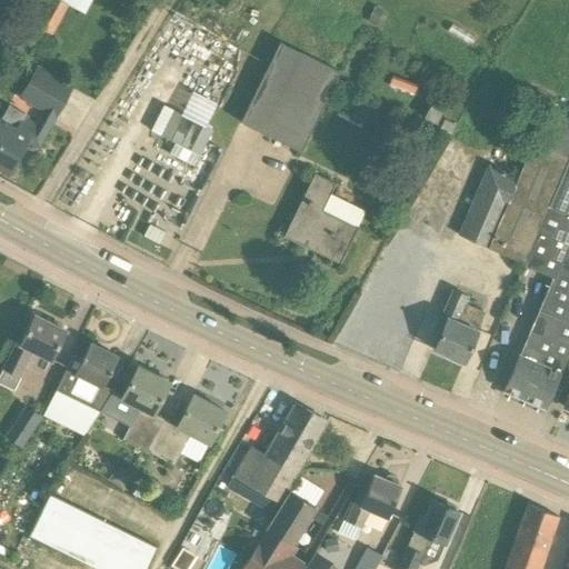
[(67,5),(57,0),(49,0),(37,27),(52,35),(67,5)]
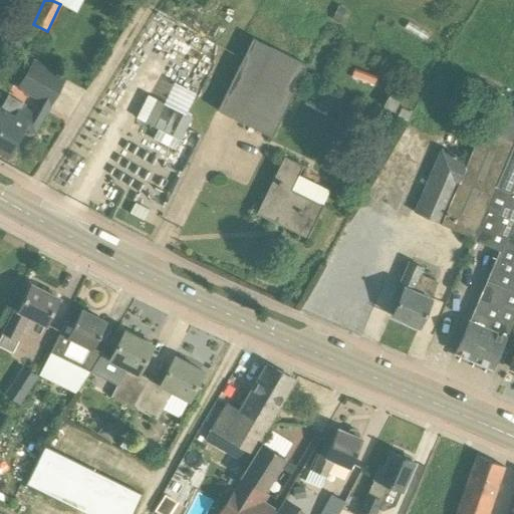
[(51,0),(60,4),(76,12),(82,0),(51,0)]
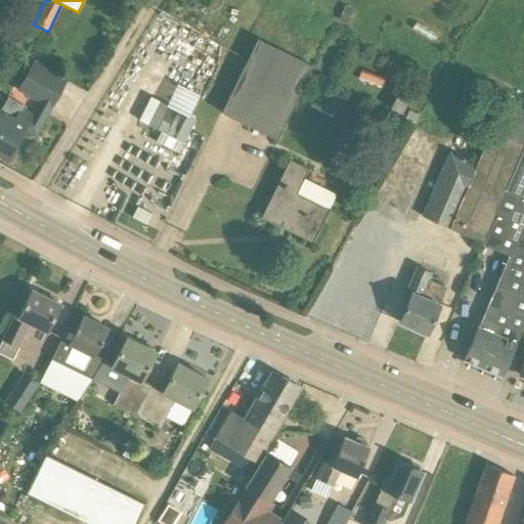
[(354,9),(346,6),(339,20),(348,25),(354,9)]
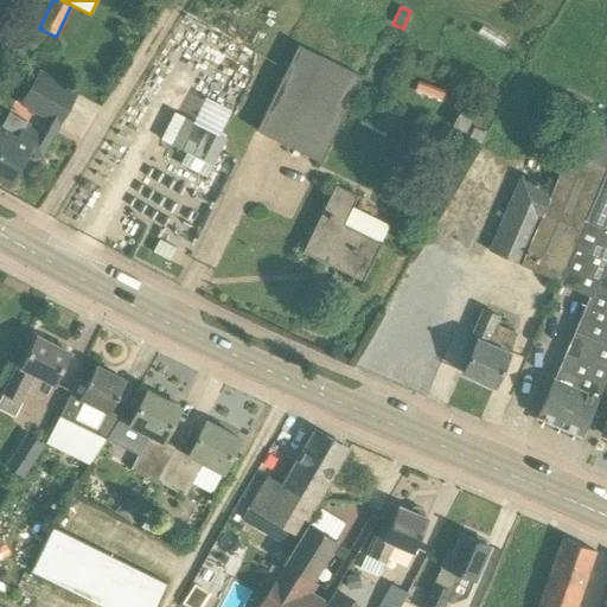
[(363,77),(299,46),(257,132),(321,163),(363,77)]
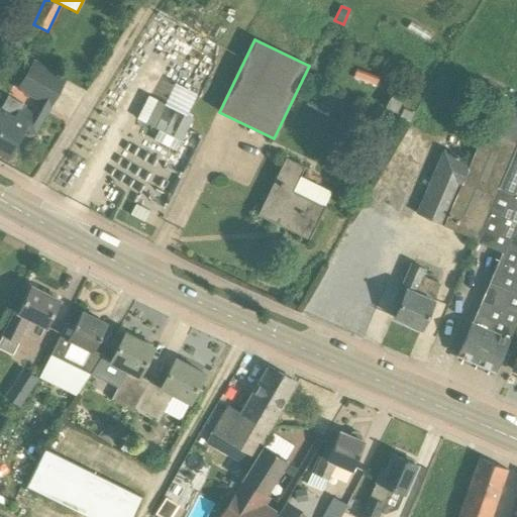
[(35,133),(42,120),(66,80),(34,62),(19,89),(39,100),(31,114),(21,109),(24,105),(8,96),(0,110),(0,152),(8,157),(24,127),(35,133)]
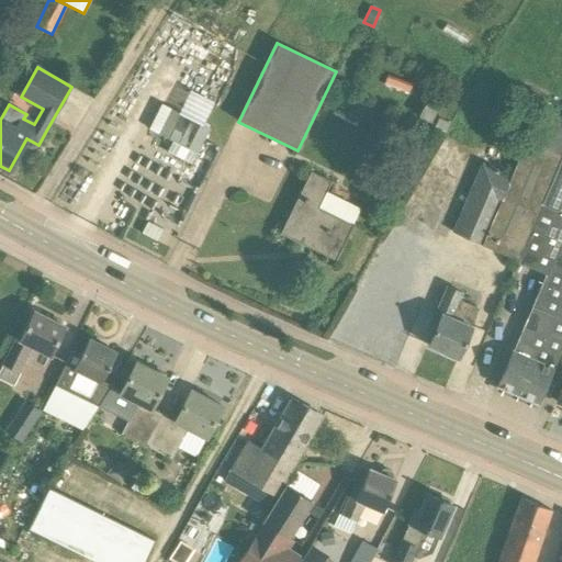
[(204,146),(215,124),(175,105),(165,126),(204,146)]
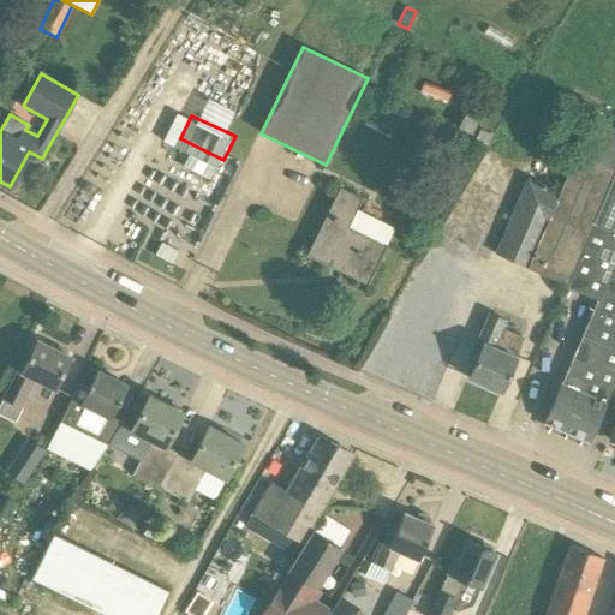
[(574,154),(559,193),(529,269),(565,284),(592,222),(591,222),(614,168),(614,167),(614,131),(589,121),(575,154),(574,154)]
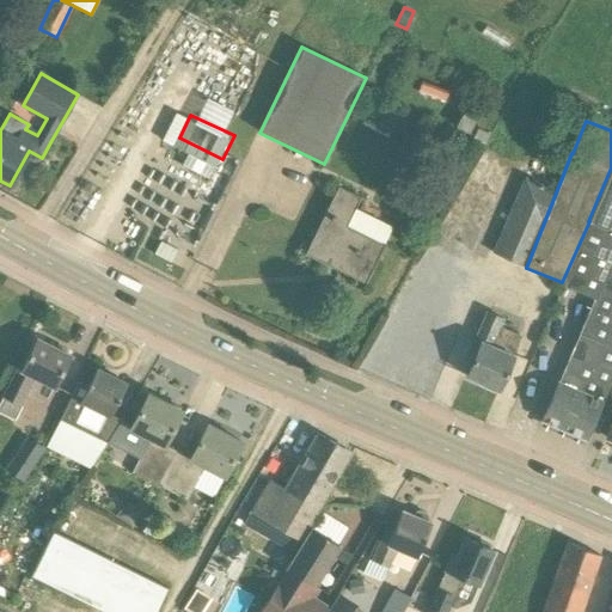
[(611,166),(611,167),(588,221),(589,221),(592,222),(583,242),(563,285),(594,299),(580,334),(551,399),(542,421),(586,440),(611,380),(611,166)]
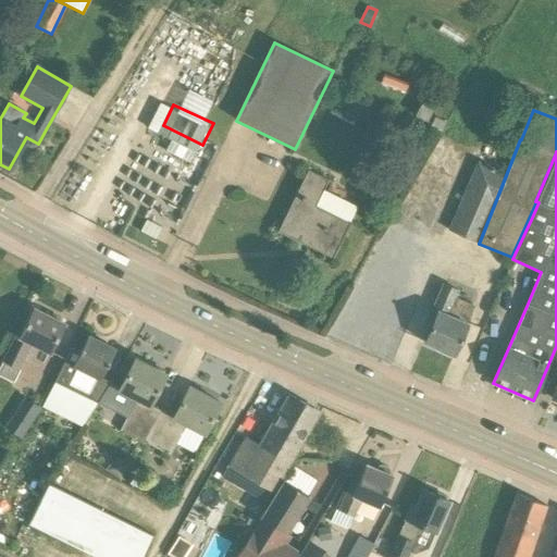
[(479,244),(506,175),(475,163),(448,231),(477,243),(479,244)]
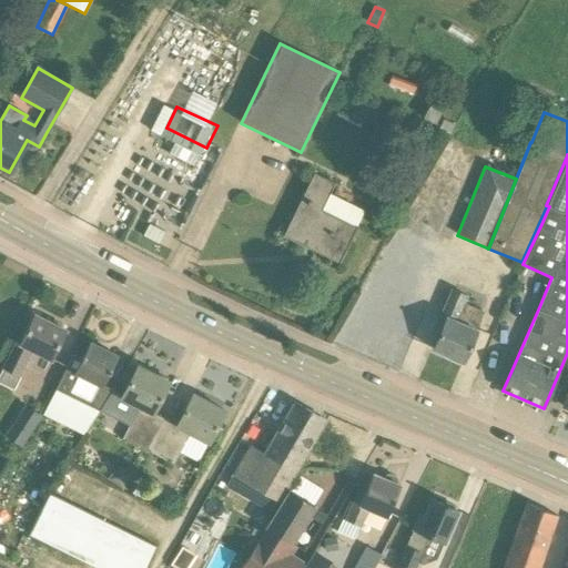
[(341,264),(358,227),(322,210),(335,183),(315,173),(284,236),(341,264)]
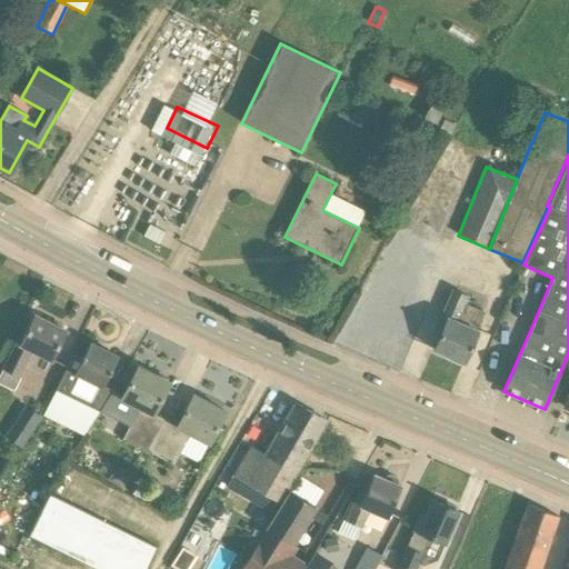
[(485,313),(465,305),(468,297),(452,290),(436,331),(441,333),(433,350),(448,356),(447,359),(460,365),(461,361),(465,362),(478,331),(477,330),(485,313)]
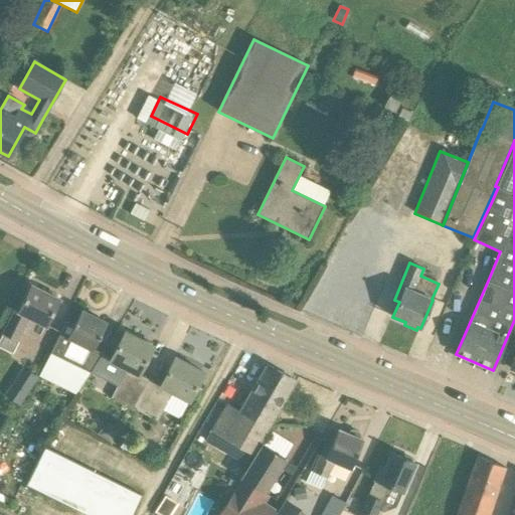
[(24,329),(41,338),(59,300),(56,299),(58,296),(48,291),(47,294),(31,286),(19,311),(16,310),(0,341),(0,347),(13,354),(19,343),(18,342),(24,329)]
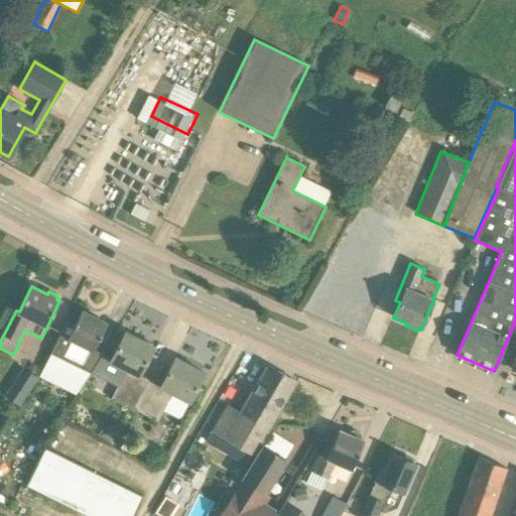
[(102,356),(94,352),(108,324),(82,311),(75,327),(67,323),(51,354),(91,373),(102,356)]
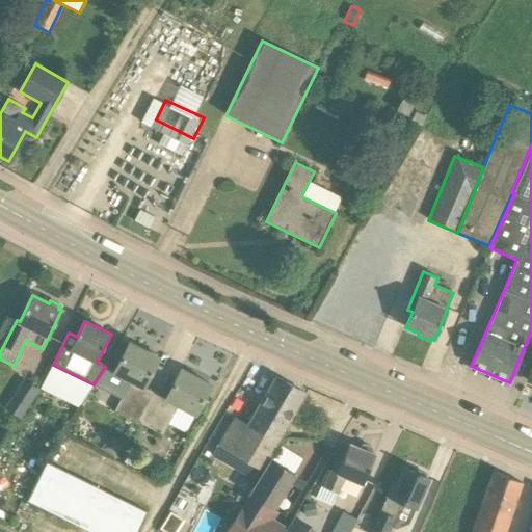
[(153,397),(142,392),(159,358),(130,343),(116,369),(107,364),(96,387),(124,401),(117,413),(139,423),(153,397)]
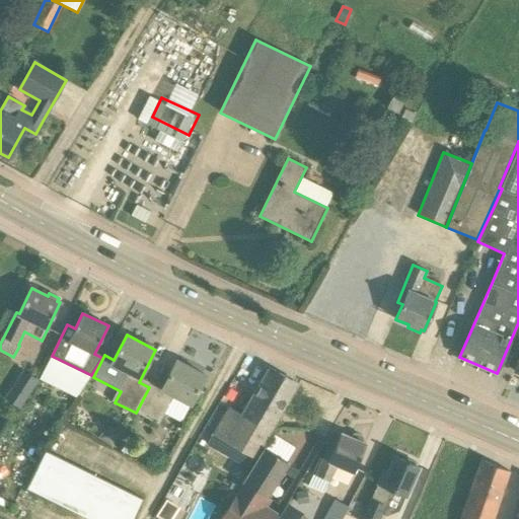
[(160,393),(149,387),(136,413),(159,425),(174,395),(191,404),(206,375),(176,361),(160,393)]
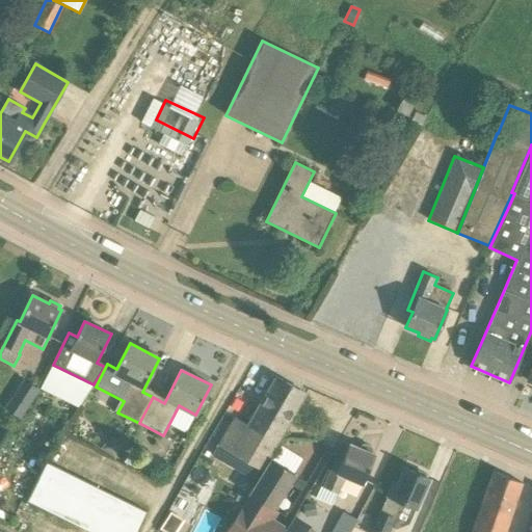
[(258,472),(306,394),(276,377),(247,426),(235,419),(213,454),(254,480),(258,472)]
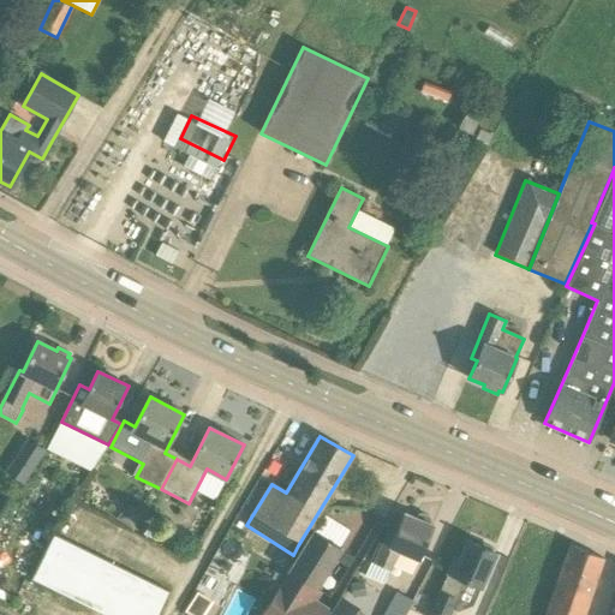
[(45,451),(28,440),(15,459),(33,470),(45,451)]
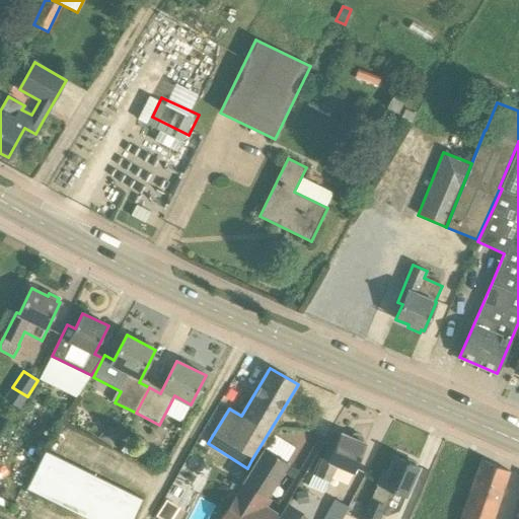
[(112,446),(120,434),(110,429),(103,430),(98,439),(112,446)]
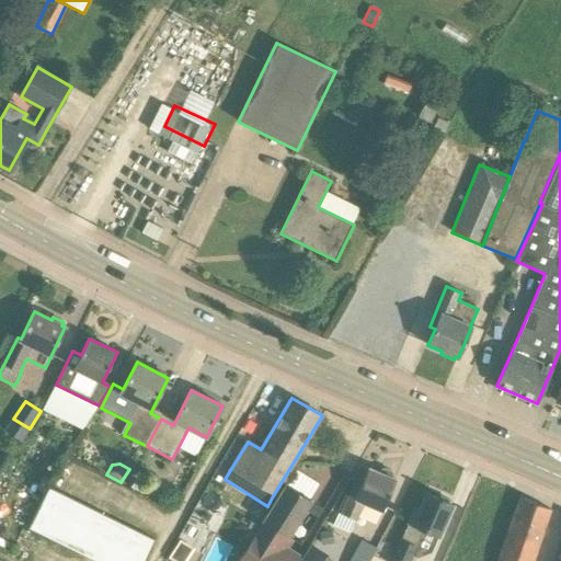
[(382,511),(387,501),(396,480),(368,468),(362,484),(356,482),(342,515),(356,521),(364,502),(382,511)]
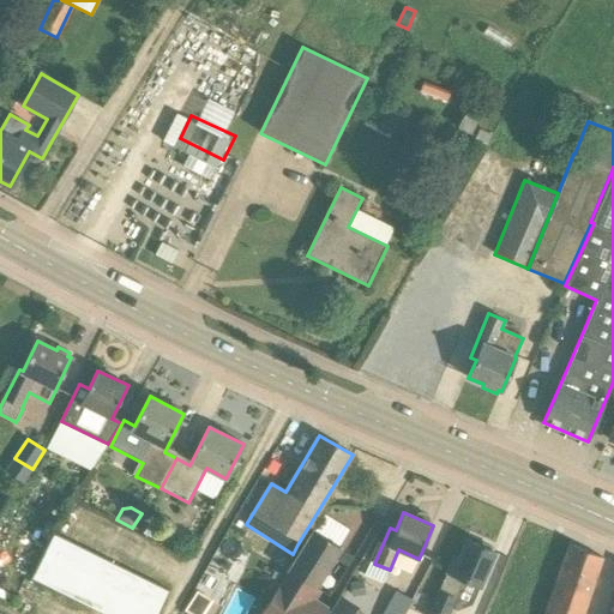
[(173,522),(166,522),(161,529),(166,536),(173,536),(176,529),(173,522)]
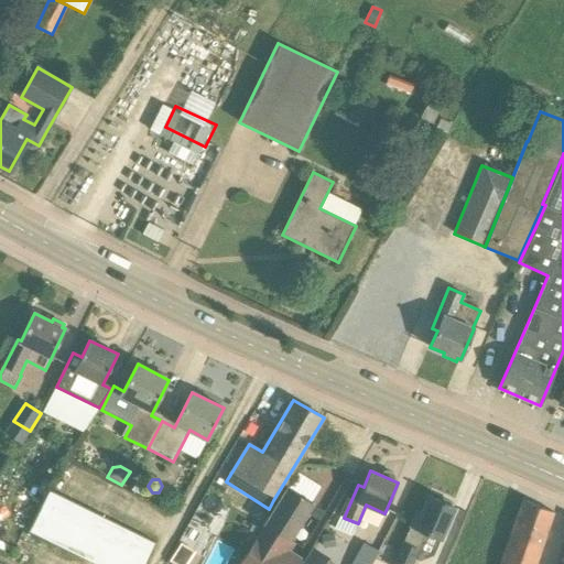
[(314,503),(288,487),(239,563),(299,563),(283,553),(314,503)]
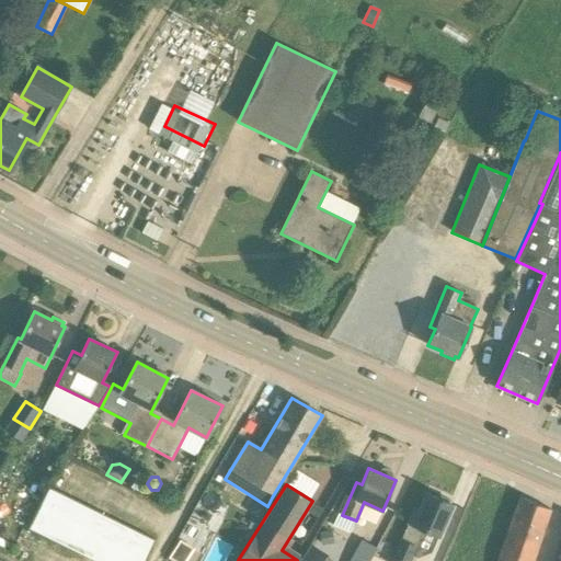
[(30,493),(18,487),(7,508),(19,515),(30,493)]
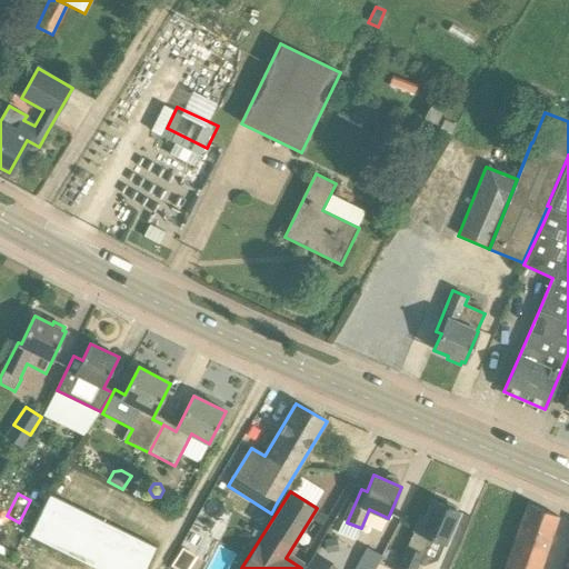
[(51,520),(62,500),(50,493),(43,507),(39,515),(51,520)]
